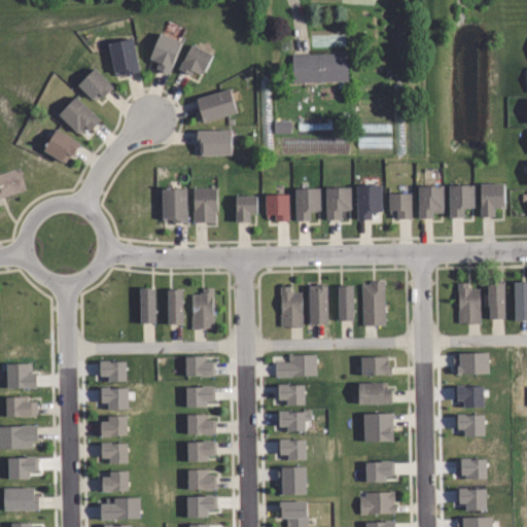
[(182,43),(168,74),(155,69),(159,63),(149,59),(161,33),(182,43)]
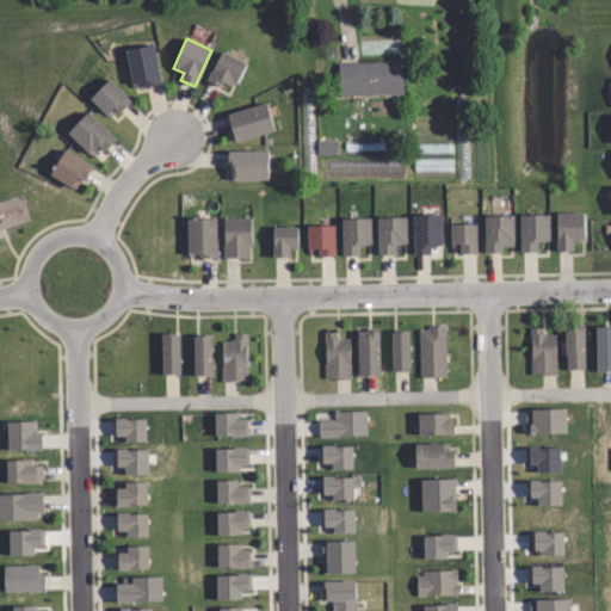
[(161,82),(136,88),(135,84),(133,85),(125,50),(153,44),(161,82)]
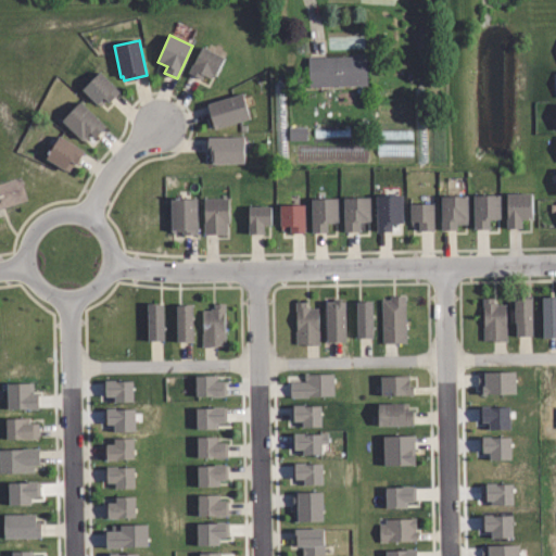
[(224,58),(215,76),(212,74),(210,78),(203,75),(201,79),(189,74),(202,48),(224,58)]
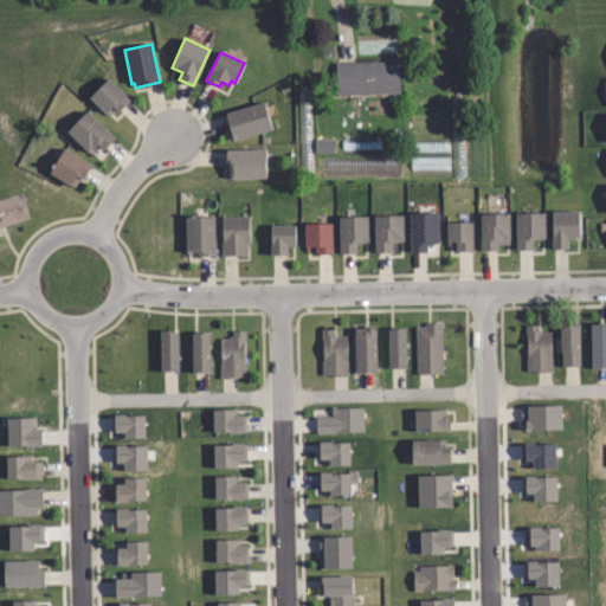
[(334,95),(333,63),(381,60),(381,59),(391,59),(391,60),(397,60),(397,92),(334,95)]
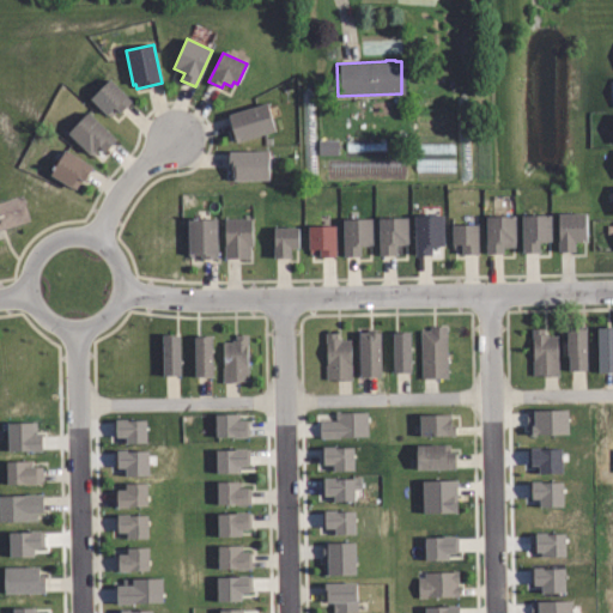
[(129,101),(117,111),(115,109),(108,116),(89,96),(108,78),(129,101)]
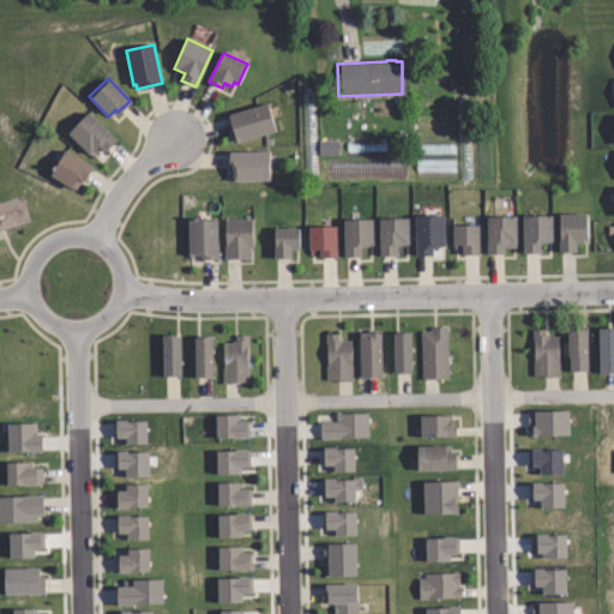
[(276,131),(236,142),(229,115),(269,104),(276,131)]
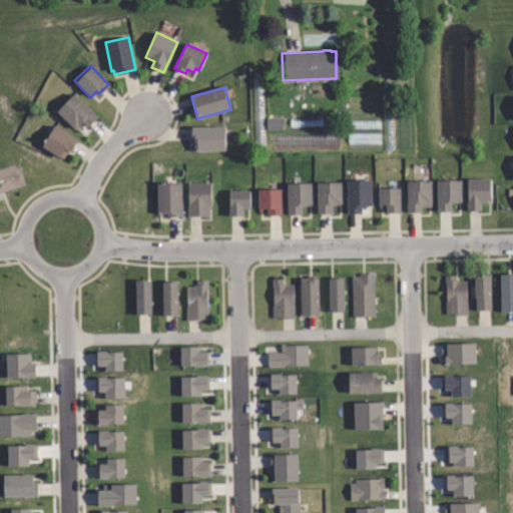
[(95,116),(86,126),(80,120),(73,127),(55,110),(72,93),(95,116)]
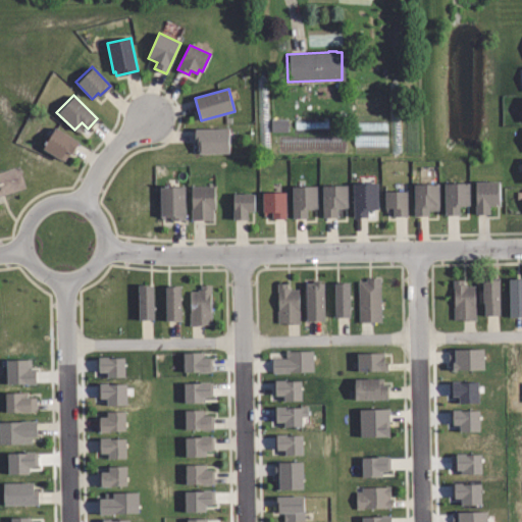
[(285,120),(272,120),(271,133),(285,133),(285,120)]
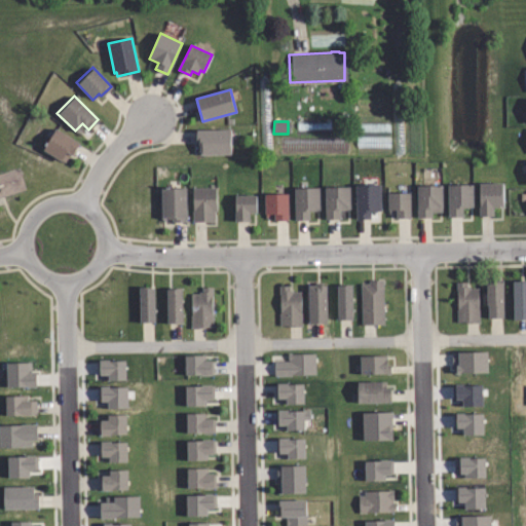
[(230,128),(230,153),(199,154),(199,146),(197,146),(197,129),(230,128)]
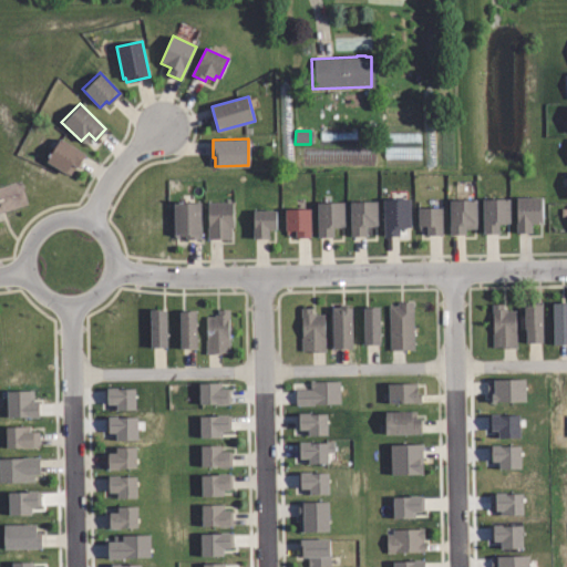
[(83,155),(75,167),(74,166),(68,176),(45,162),(59,140),(83,155)]
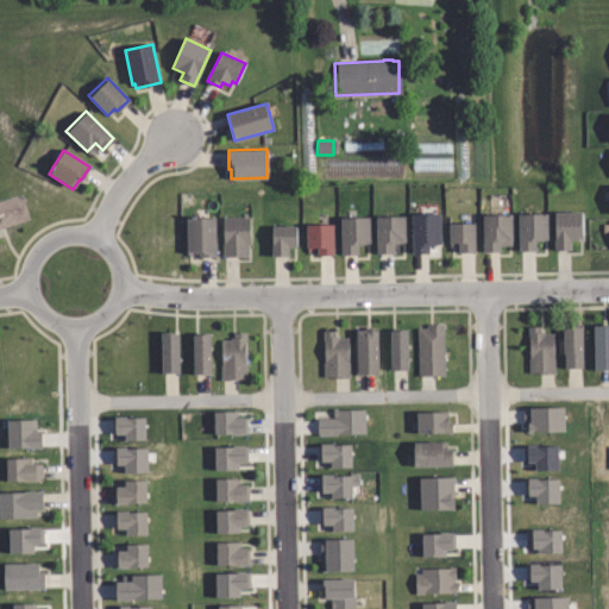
[(534,250),(516,250),(516,214),(546,213),(546,239),(534,239),(534,250)]
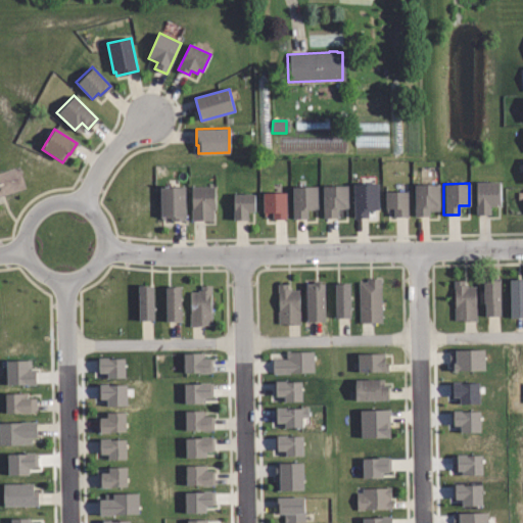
[(490,215),(475,215),(474,183),(500,183),(500,205),(490,205),(490,215)]
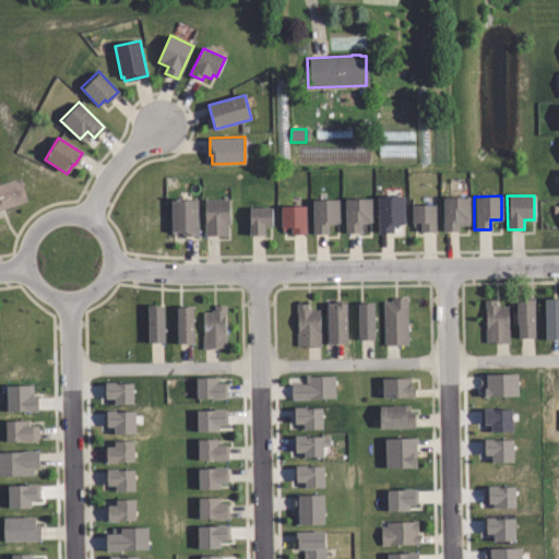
[(391,232),(376,232),(376,197),(403,197),(403,224),(391,224),(391,232)]
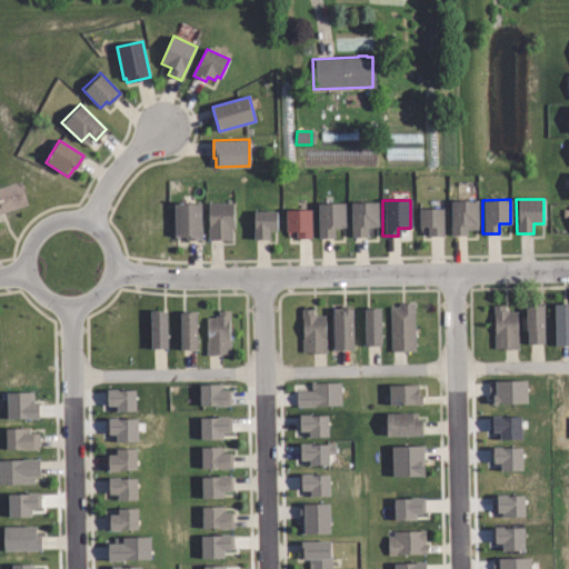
[(466,235),(450,235),(450,201),(476,200),(476,229),(466,229),(466,235)]
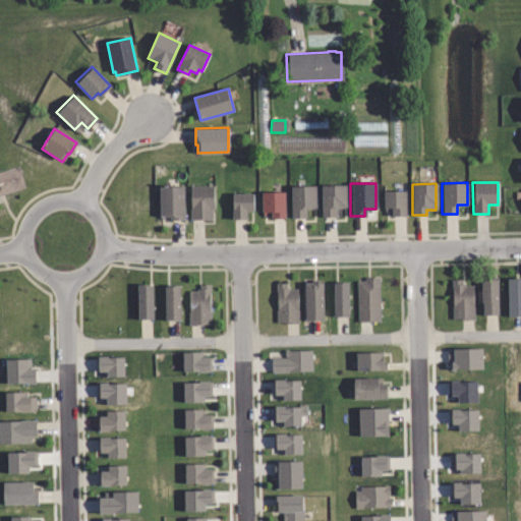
[(182,185),(183,220),(170,220),(169,218),(163,218),(163,216),(159,216),(158,185),(182,185)]
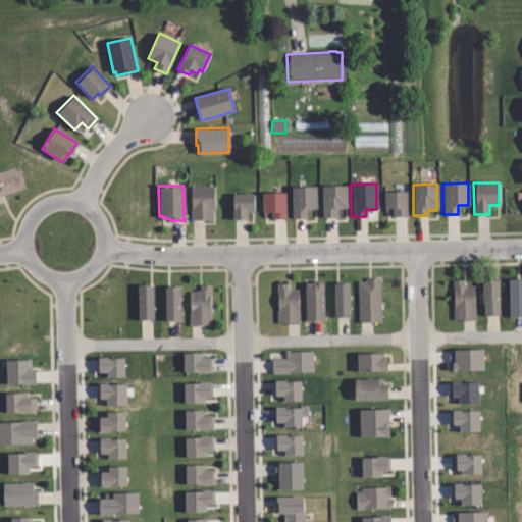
[(335,216),(320,216),(320,186),(346,186),(346,207),(335,207),(335,216)]
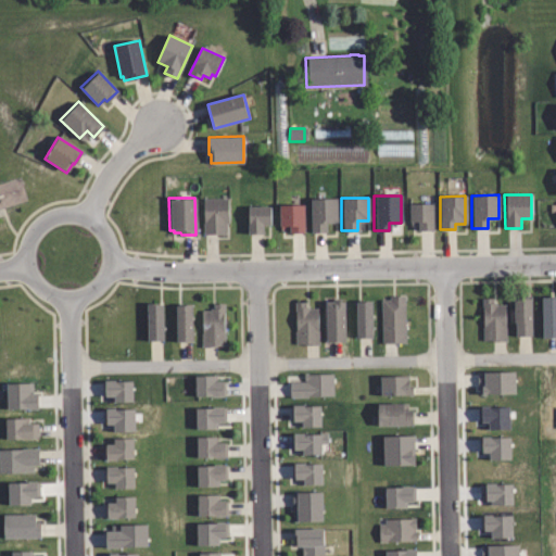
[(225,234),(204,234),(204,199),(228,199),(228,223),(225,223),(225,234)]
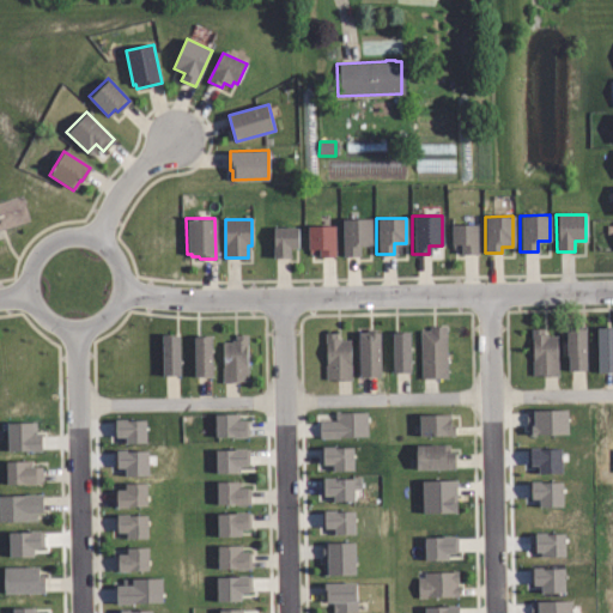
[(358,255),(340,256),(340,219),(369,219),(370,246),(358,246),(358,255)]
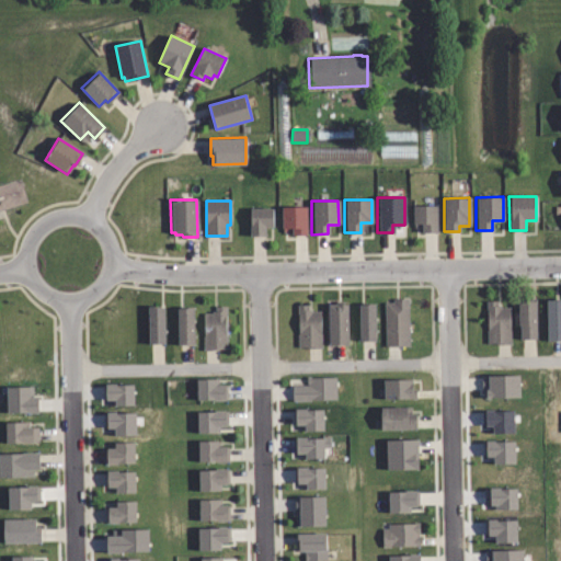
[(436,204),(437,231),(422,232),(422,225),(411,226),(411,204),(436,204)]
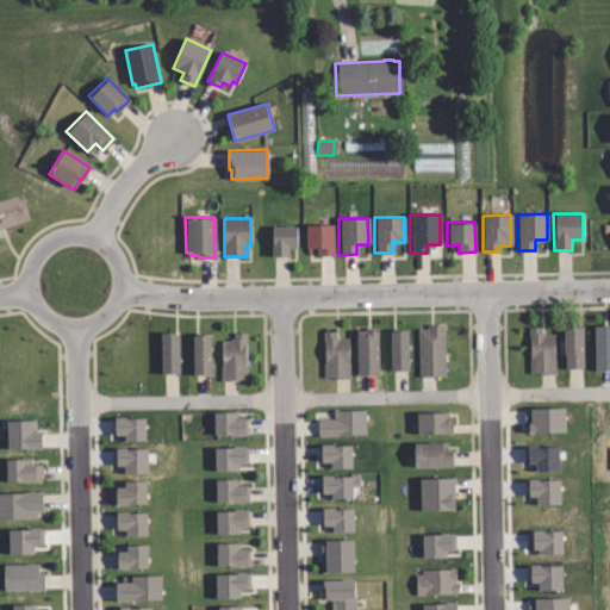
[(330,224),(330,255),(313,255),(313,248),(303,248),(303,225),(330,224)]
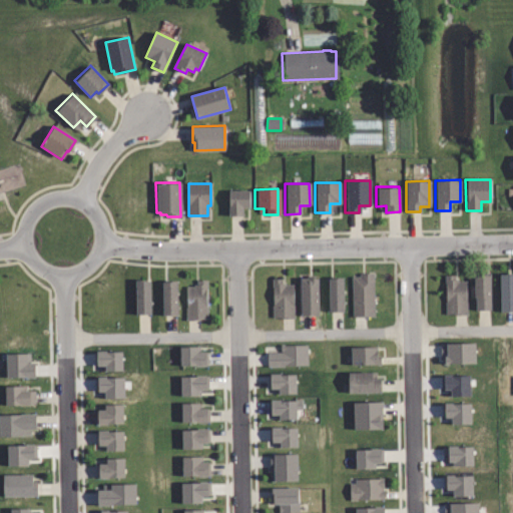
[(241,215),(228,216),(227,191),(247,190),(247,207),(241,207),(241,215)]
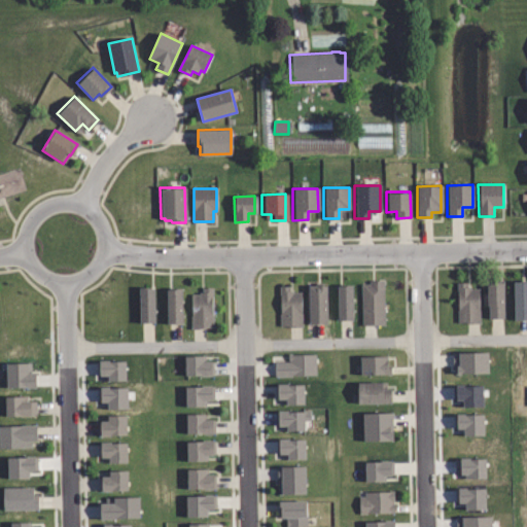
[(383,325),(361,325),(361,285),(369,285),(369,281),(383,281),(383,325)]
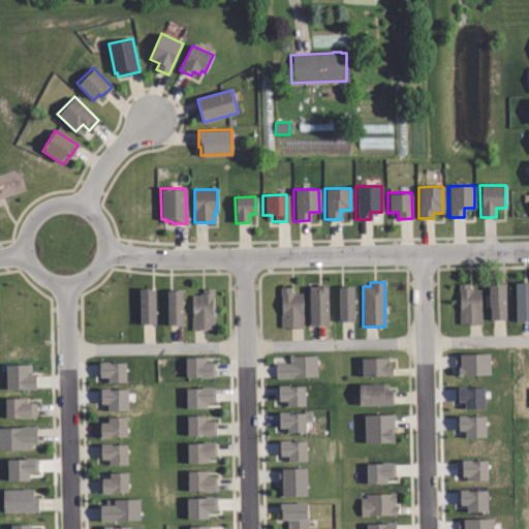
[(505,283),(505,318),(490,318),(490,306),(488,306),(488,283),(505,283)]
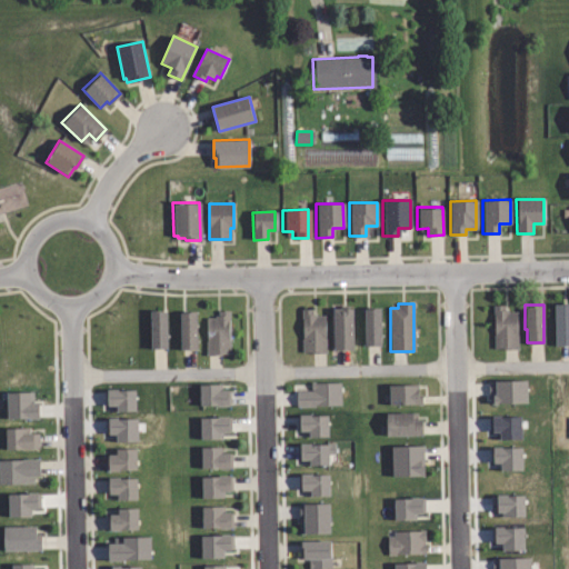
[(568,346),(553,346),(553,305),(568,305),(568,346)]
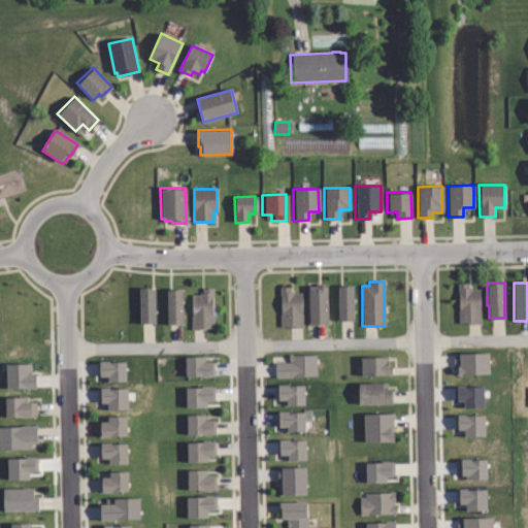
[(480,289),(480,324),(457,324),(458,284),(467,284),(467,288),(471,288),(471,289),(480,289)]
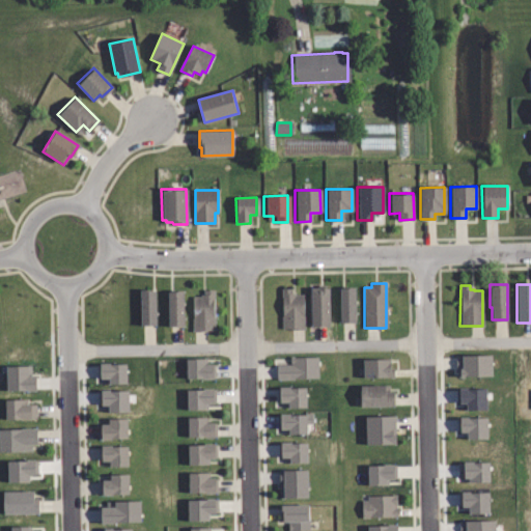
[(329,326),(311,327),(310,288),(328,287),(329,326)]
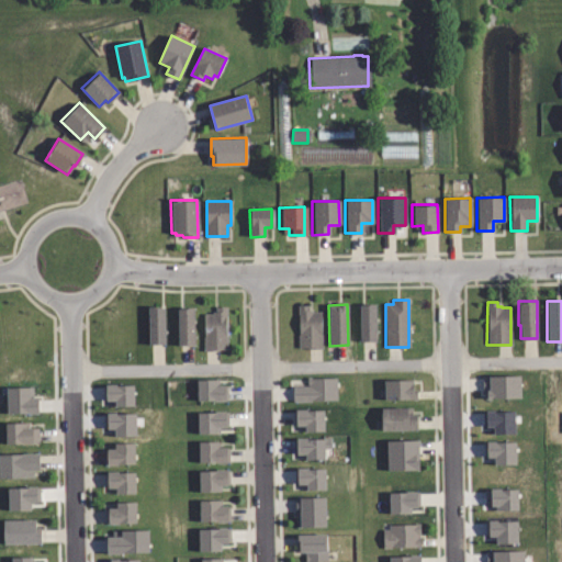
[(308,305),(308,310),(312,310),(312,312),(321,312),(322,347),(301,347),(300,306),(308,305)]
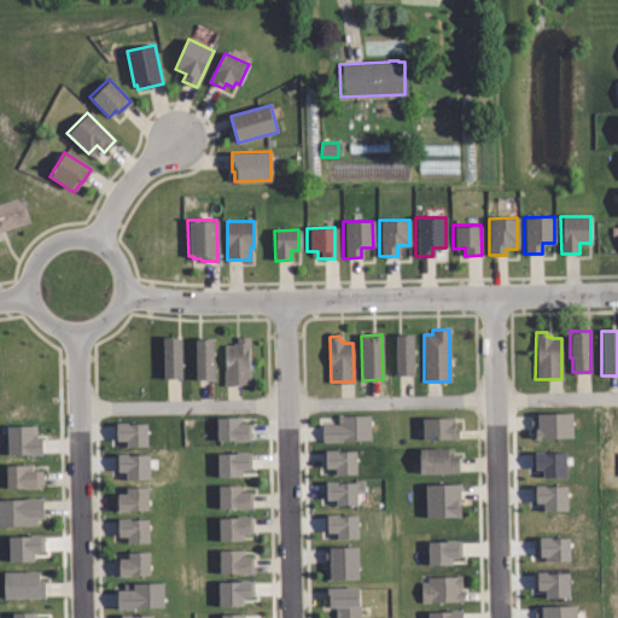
[(413,374),(396,374),(395,336),(413,336),(413,374)]
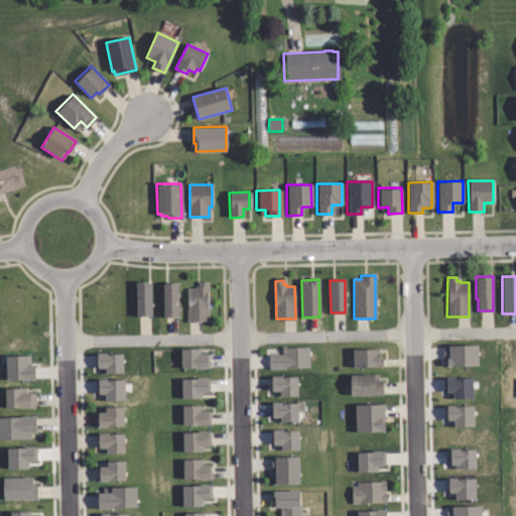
[(209,320),(187,320),(187,287),(199,287),(199,281),(209,281),(209,320)]
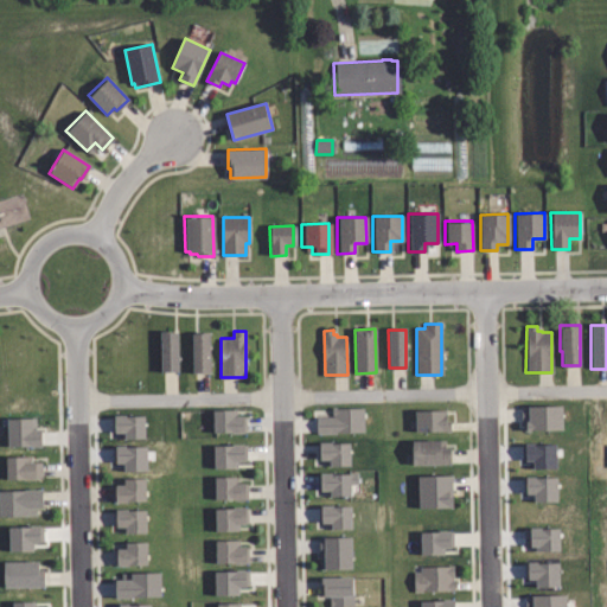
[(177,371),(160,371),(160,332),(177,332),(177,371)]
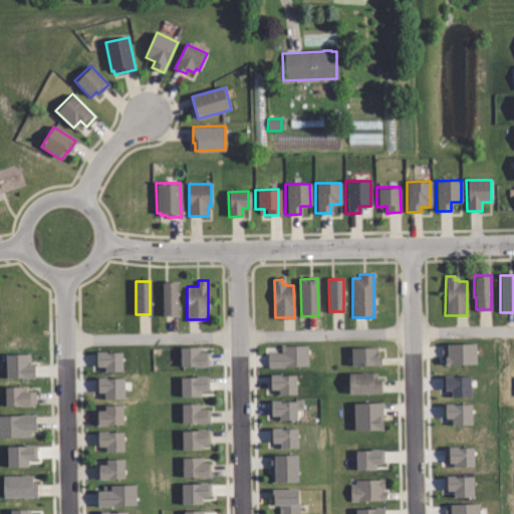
[(178,315),(164,315),(164,282),(177,282),(178,315)]
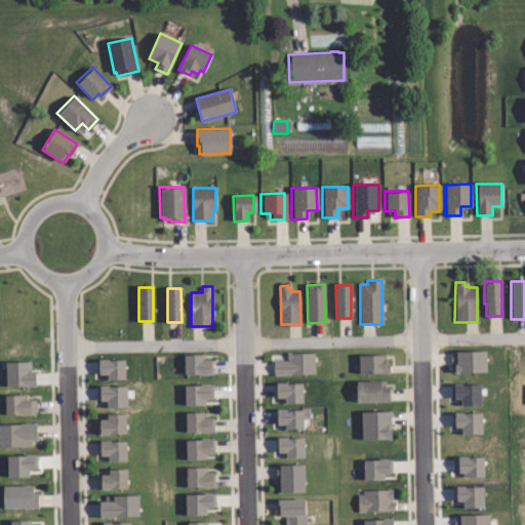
[(486,370),(452,371),(452,364),(451,364),(450,351),(485,350),(486,370)]
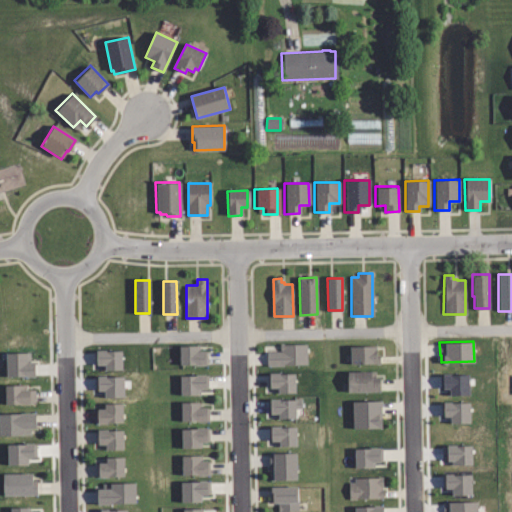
[(307,363),(267,364),(267,350),(281,350),(281,344),(306,343),(307,363)]
